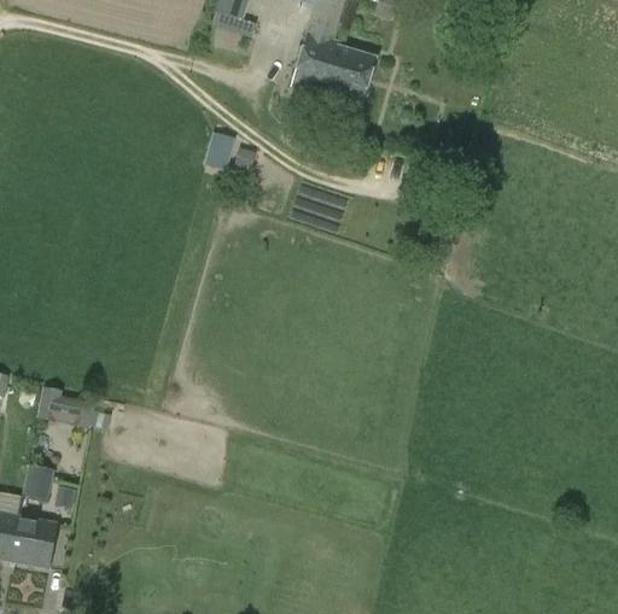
[(219,0),(215,11),(243,21),(249,0),(219,0)]
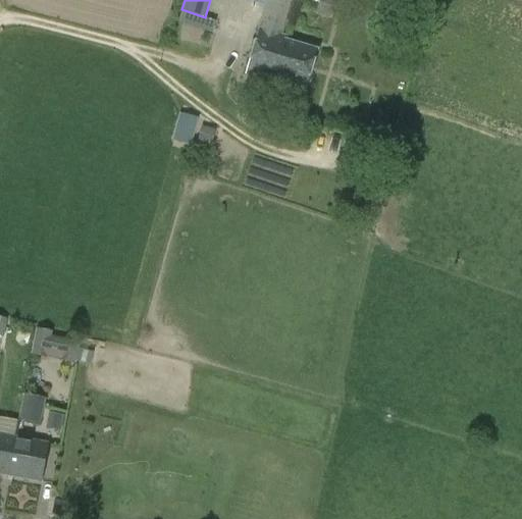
[(266,0),(245,71),(272,81),(285,39),(286,35),(280,33),(290,0),(266,0)]
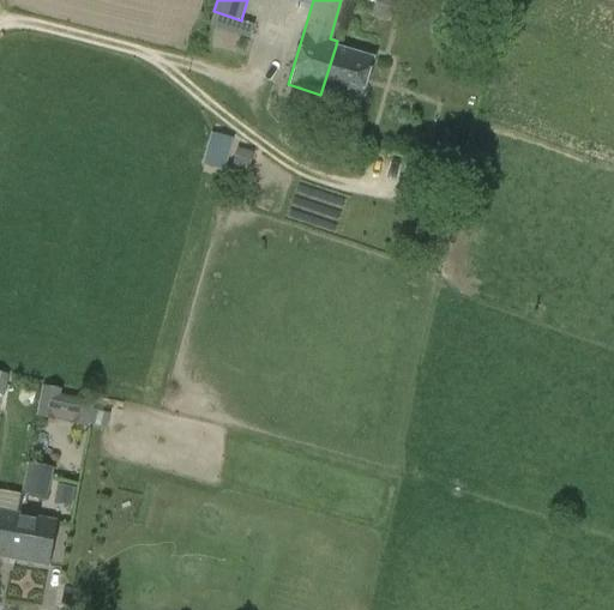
[(372,56),(336,46),(320,95),(338,100),(339,96),(359,102),(372,56)]
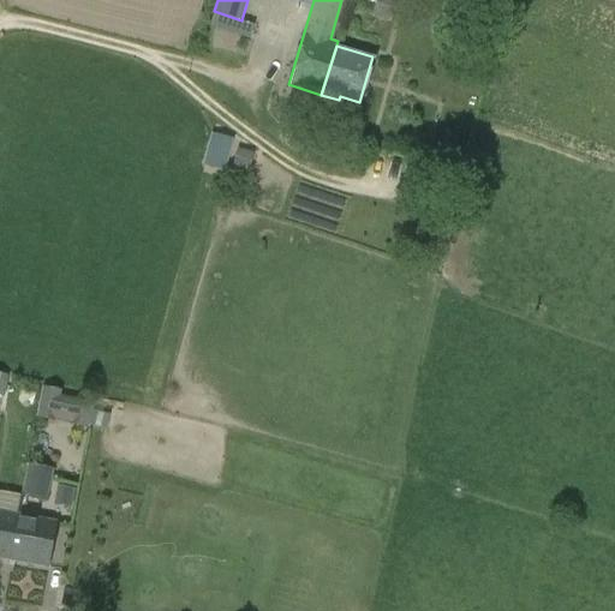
[(203,163),(225,169),(233,137),(212,131),(203,163)]
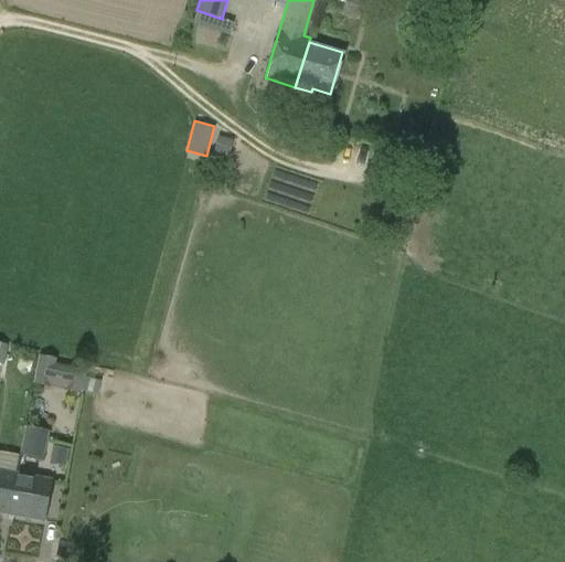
[(228,155),(233,137),(217,134),(213,151),(228,155)]
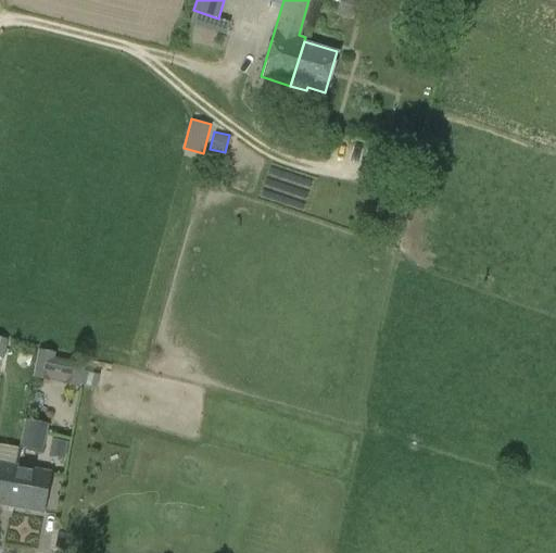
[(33,376),(41,377),(67,382),(80,385),(85,357),(70,355),(70,359),(58,356),(58,352),(38,348),(33,376)]
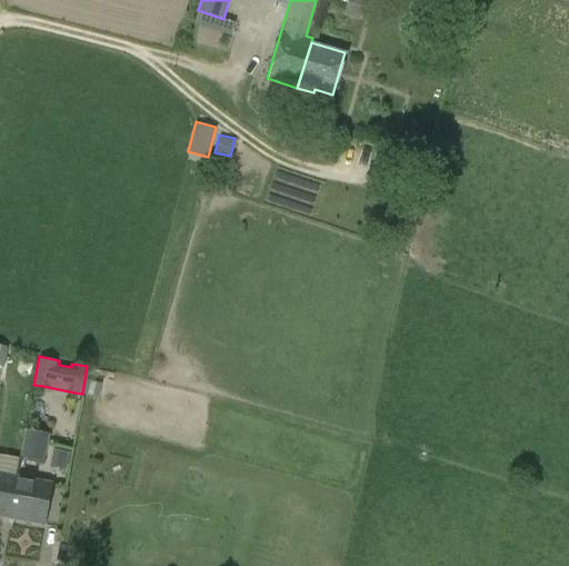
[(51,433),(26,427),(19,455),(45,462),(51,433)]
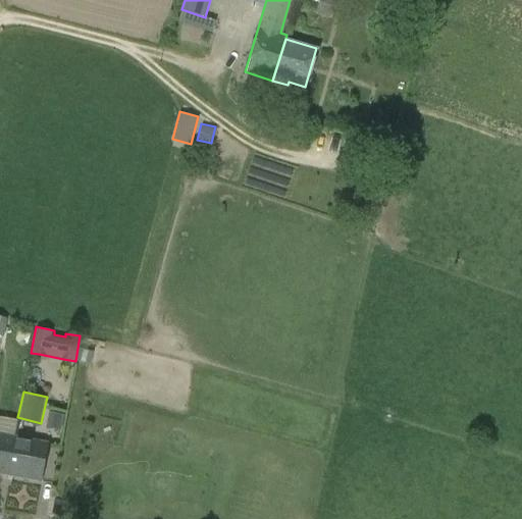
[(0,472),(7,474),(17,418),(16,418),(19,400),(10,399),(10,401),(0,399),(0,472)]
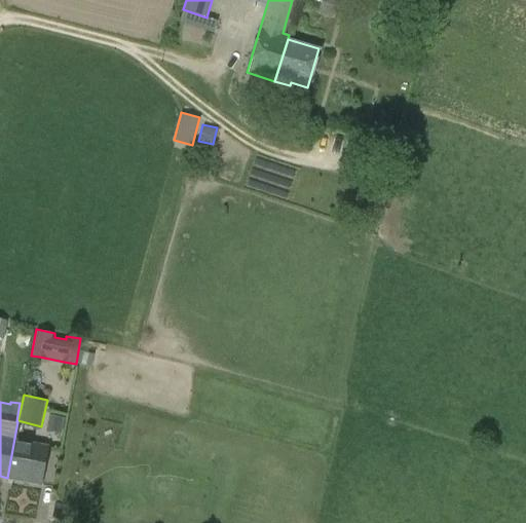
[(65,418),(49,415),(47,430),(62,433),(65,418)]
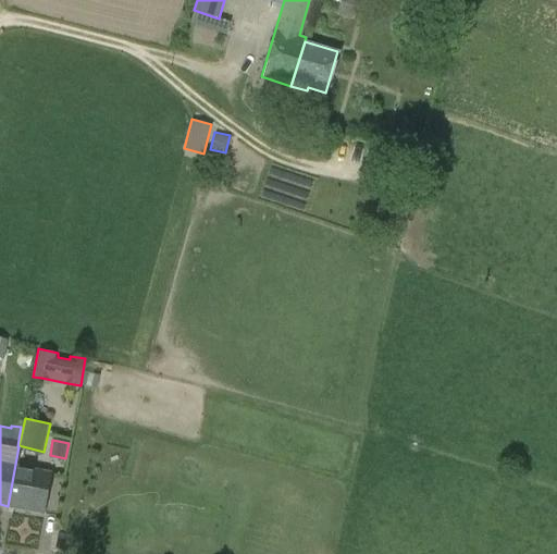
[(23,447),(19,446),(8,506),(44,513),(51,472),(19,467),(23,447)]
